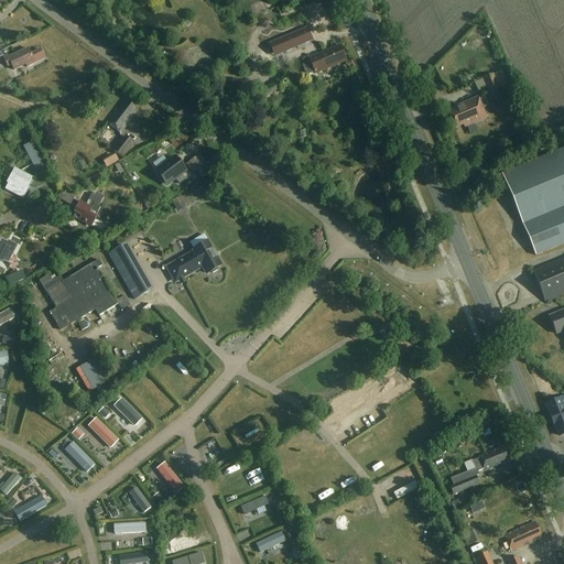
[(308,43),(303,30),(268,43),(273,57),(308,43)]
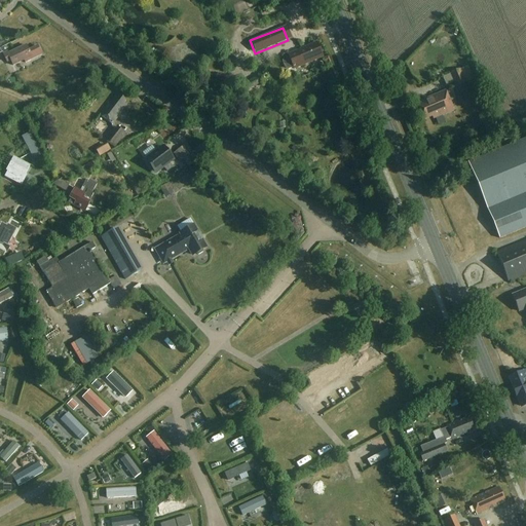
[(323,57),(317,42),(288,55),(284,57),(282,61),(285,69),(289,70),(293,69),(323,57)]
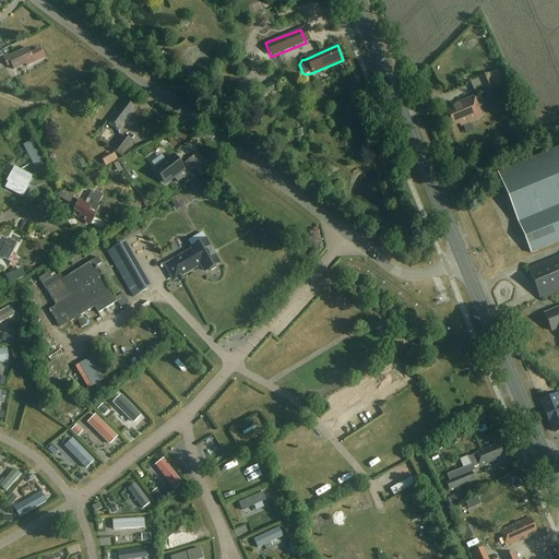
[(31,54),(27,47),(9,57),(8,55),(2,57),(8,67),(11,64),(14,70),(32,61),(33,63),(44,59),(38,50),(31,54)]
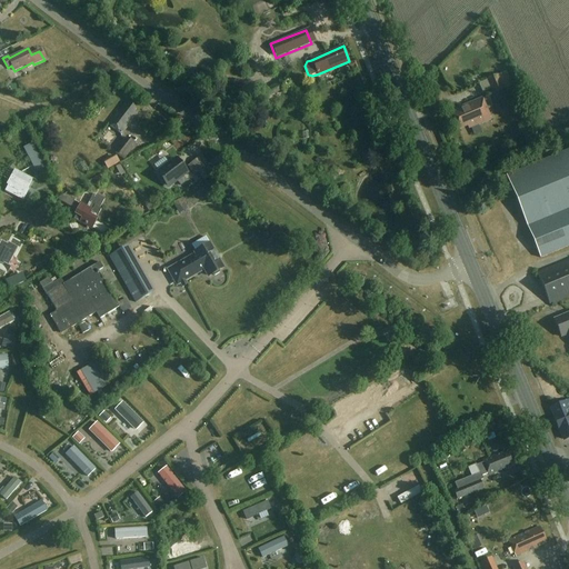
[(512,86),(506,72),(487,80),(492,93),(512,86)]
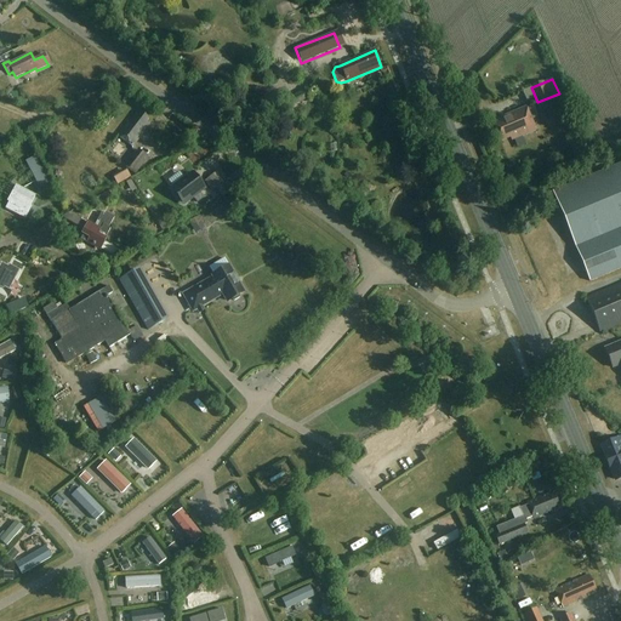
[(308,98),(305,91),(292,97),(296,104),(308,98)]
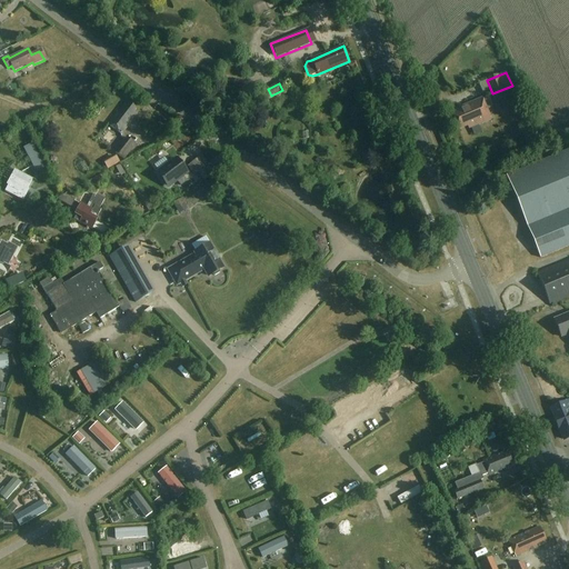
[(272,98),(267,89),(256,96),(260,105),(272,98)]
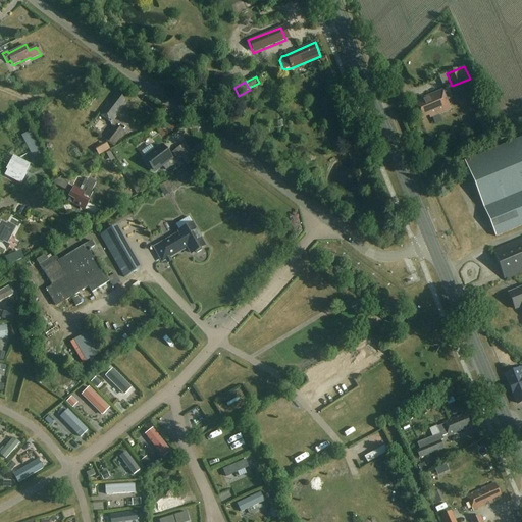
[(450,109),(441,90),(413,102),(421,118),(429,115),(430,117),(450,109)]
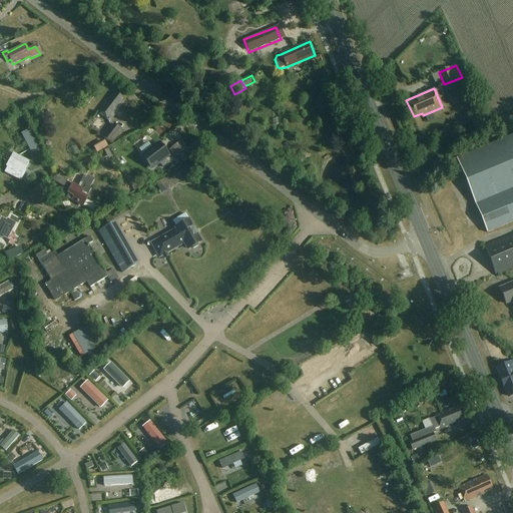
[(113,91),(97,112),(109,121),(124,103),(122,101),(123,99),(113,91)]
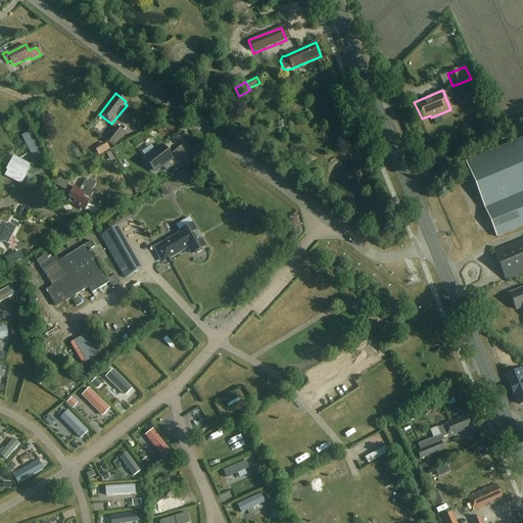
[(96,99),(91,96),(87,102),(92,105),(96,99)]
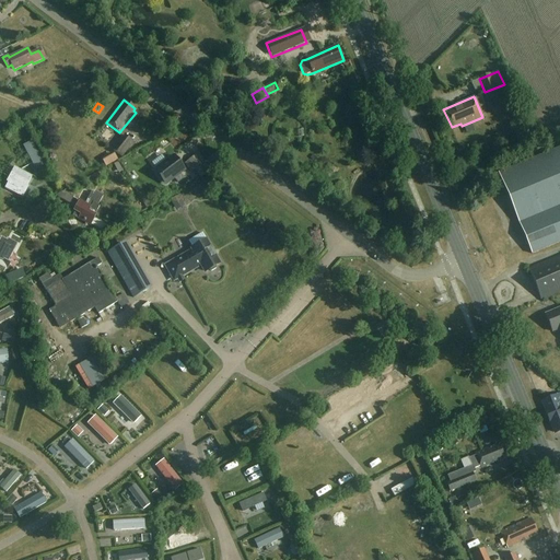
[(132,143),(125,137),(114,150),(121,156),(132,143)]
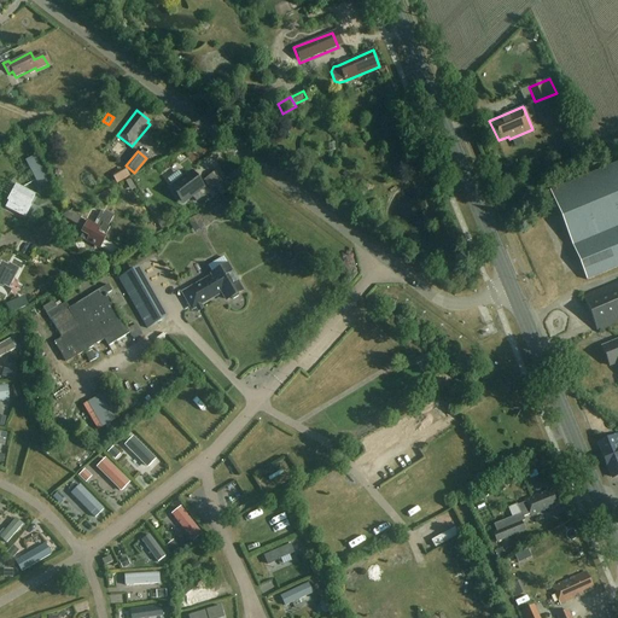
[(38,161),(28,165),(36,181),(46,176),(38,161)]
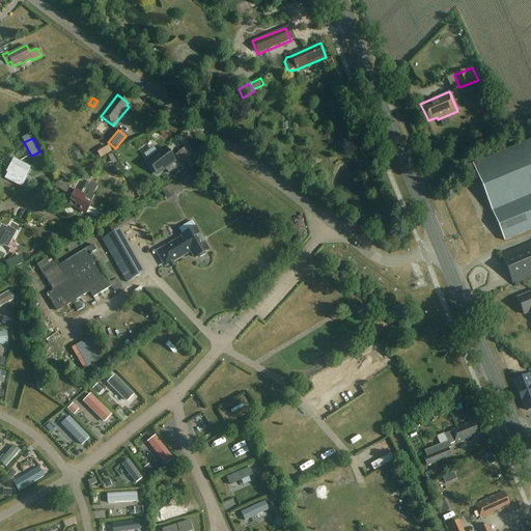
[(530,229),(530,139),(473,163),(504,241),(530,229)]
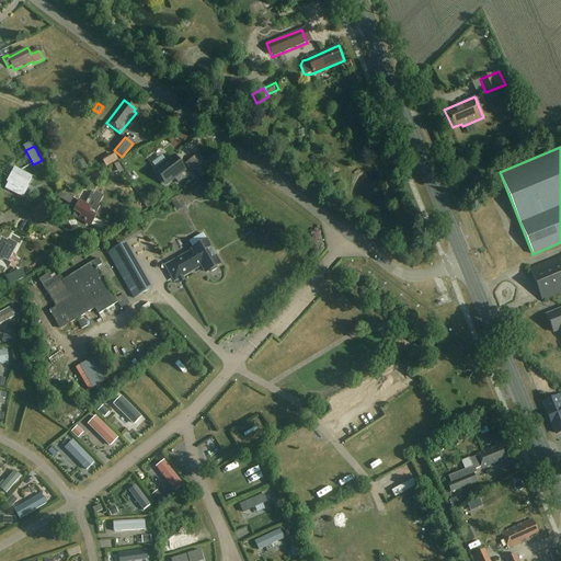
[(209,169),(198,153),(184,163),(191,173),(195,170),(199,176),(209,169)]
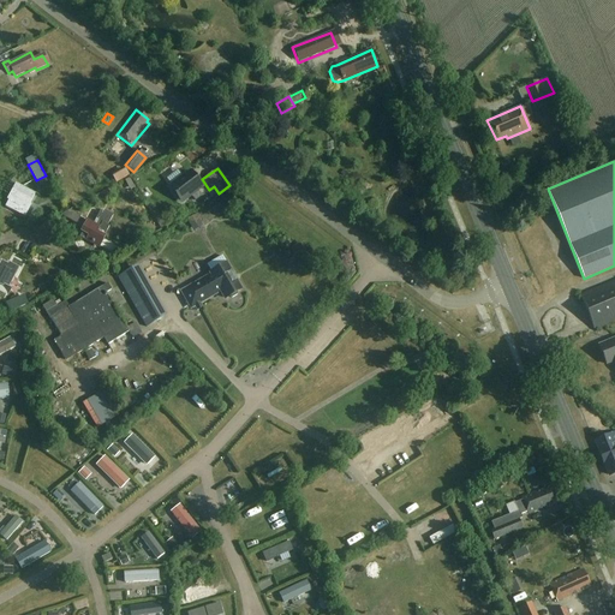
[(130,177),(126,169),(113,177),(117,183),(130,177)]
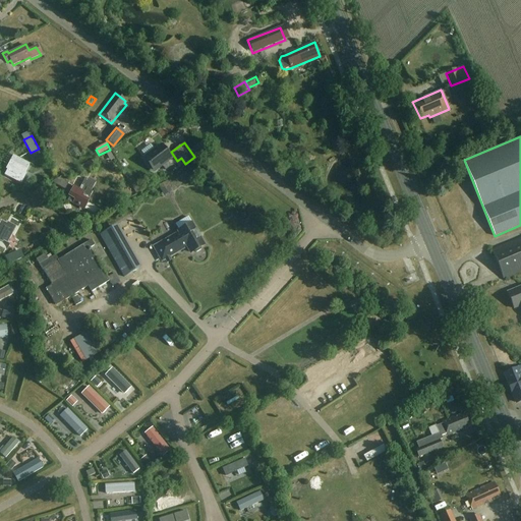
[(162,143),(143,158),(155,173),(163,167),(166,171),(172,166),(169,162),(174,159),(162,143)]
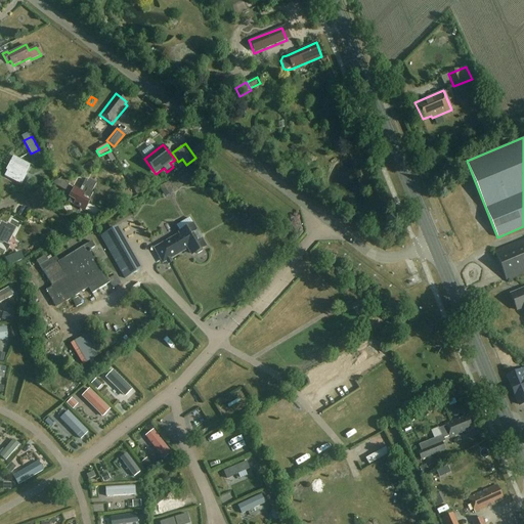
[(31,166),(14,157),(7,170),(8,171),(6,176),(23,185),(28,175),(26,174),(31,166)]
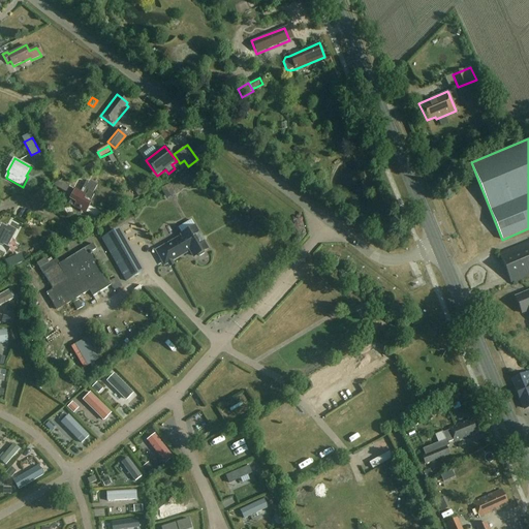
[(85,214),(91,205),(90,204),(94,195),(93,194),(97,185),(88,180),(81,193),(73,189),(69,195),(71,196),(68,201),(69,201),(68,205),(85,214)]
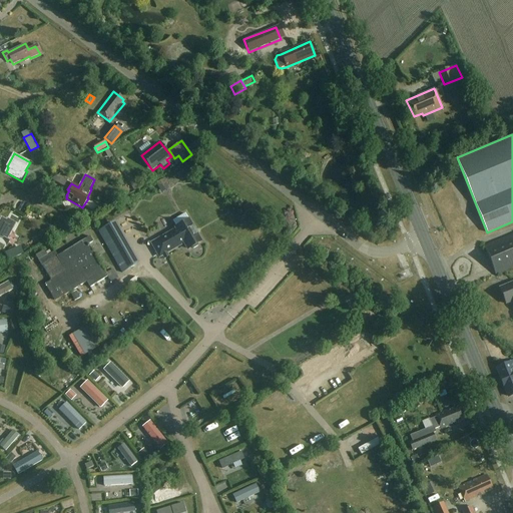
[(67,180),(58,175),(50,179),(64,186),(67,180)]
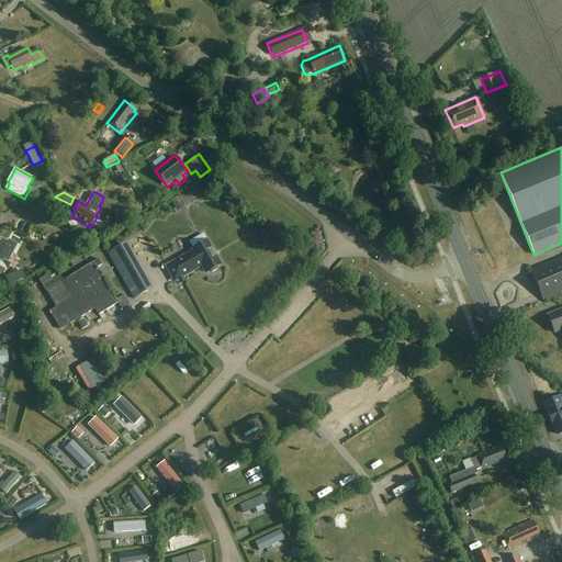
[(18,245),(9,240),(8,242),(2,239),(0,243),(0,260),(3,262),(4,260),(9,262),(18,245)]
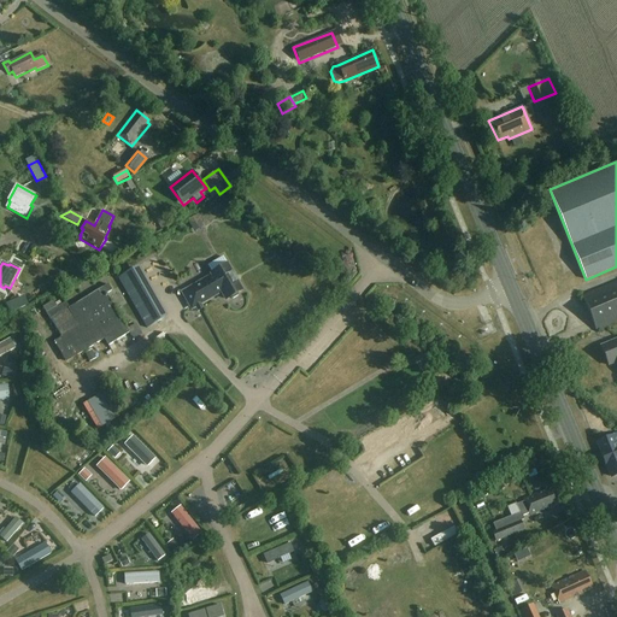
[(241,291),(227,265),(212,274),(215,278),(198,288),(197,286),(183,293),(192,307),(195,306),(198,311),(203,307),(200,303),(222,291),(227,299),(230,297),(231,299),(233,299),(238,297),(239,294),(238,293),(241,291)]
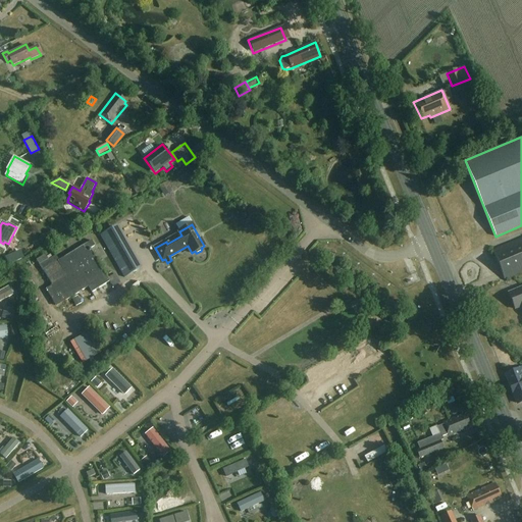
[(139,269),(114,226),(100,235),(124,277),(139,269)]
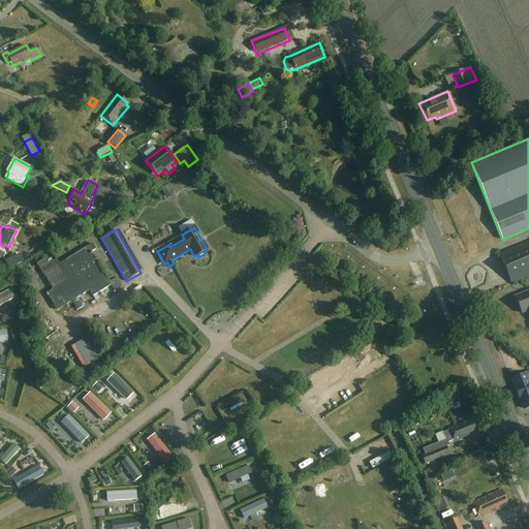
[(528,274),(528,241),(500,254),(512,282),(528,274)]
